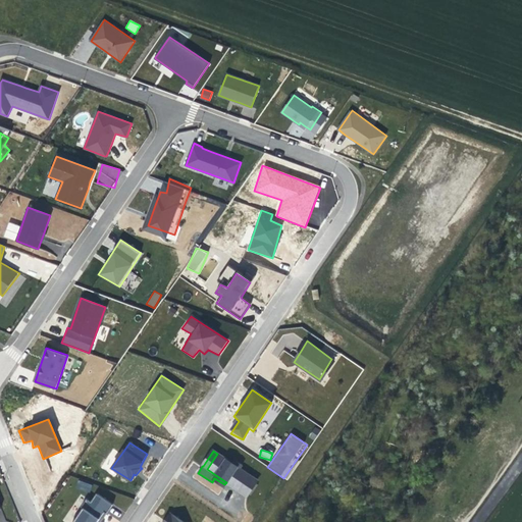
[(235,465),(217,454),(207,469),(226,482),(247,496),(257,480),(241,469),(235,465)]
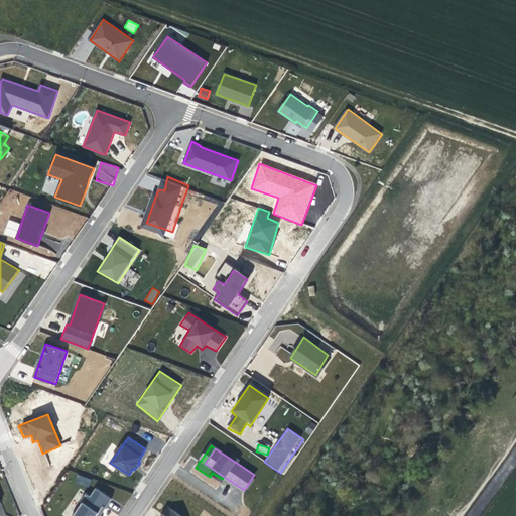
[(235,456),(232,460),(238,464),(241,460),(235,456)]
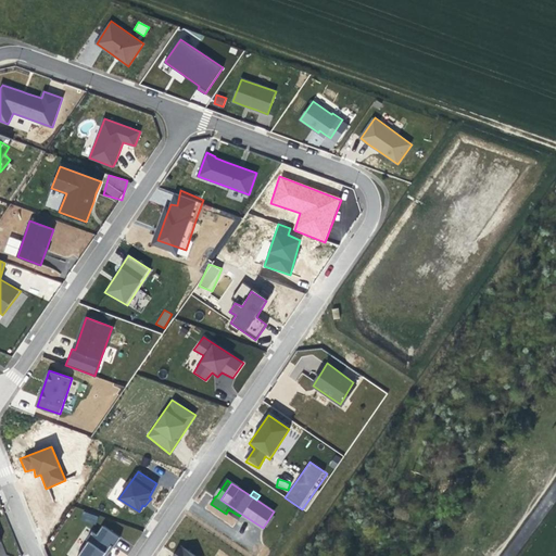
[(96,525),(98,516),(83,513),(80,521),(96,525)]
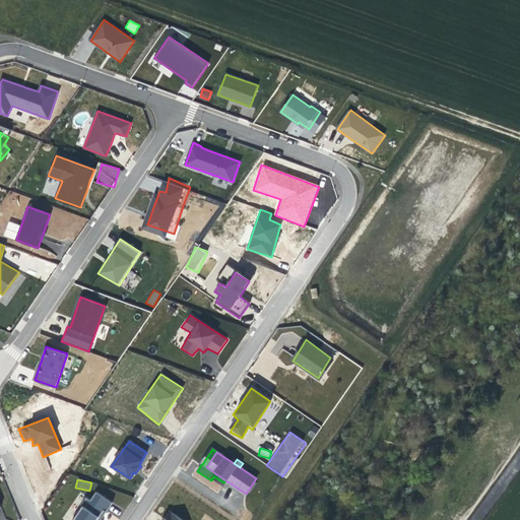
[(90,500),(86,497),(81,505),(83,506),(73,519),(96,519),(99,518),(105,510),(107,511),(112,503),(96,492),(90,500)]
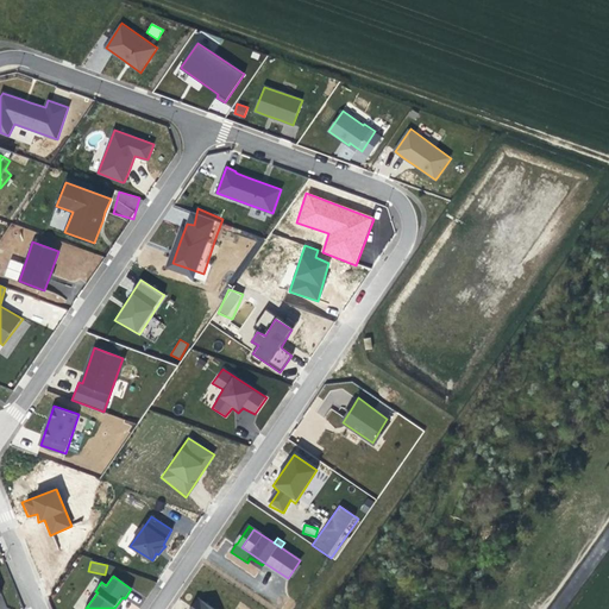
[(213,608),(196,597),(190,608),(213,608)]
